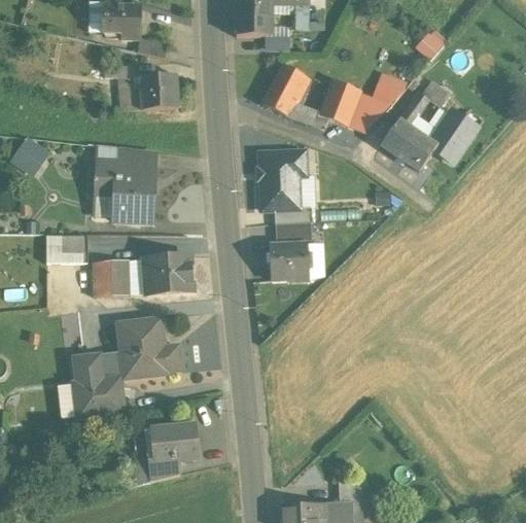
[(123,1),(104,0),(104,32),(121,33),(121,38),(140,38),(141,5),(123,5),(123,1)]
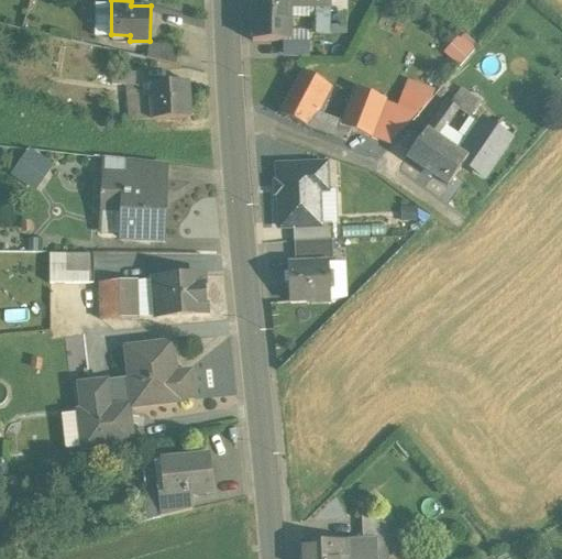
[(253,0),(253,37),(290,39),(290,4),(290,0),(253,0)]
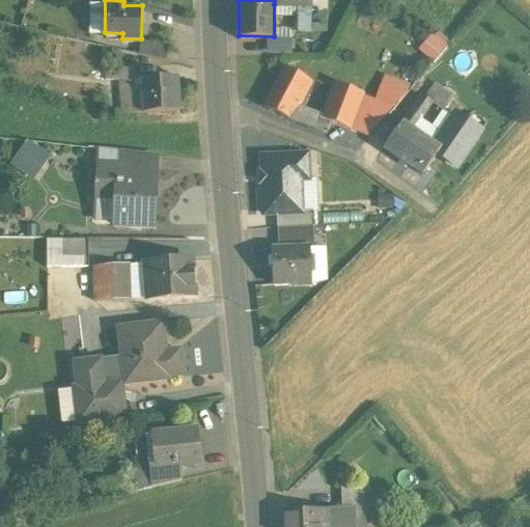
[(310,4),(298,4),(297,29),(310,29),(310,4)]
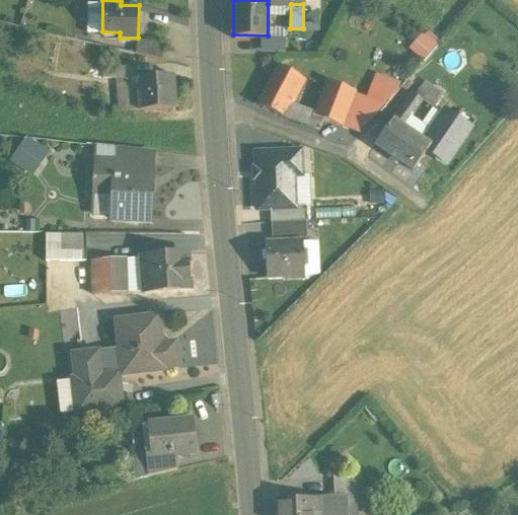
[(414,42),(427,53),(440,38),(427,26),(414,42)]
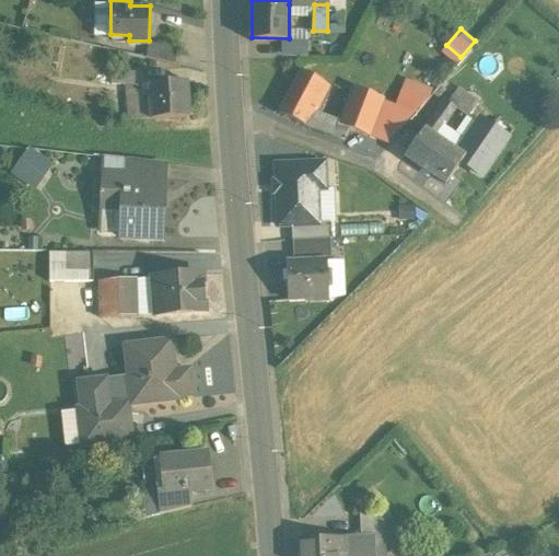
[(150,39),(149,55),(177,58),(178,43),(150,39)]
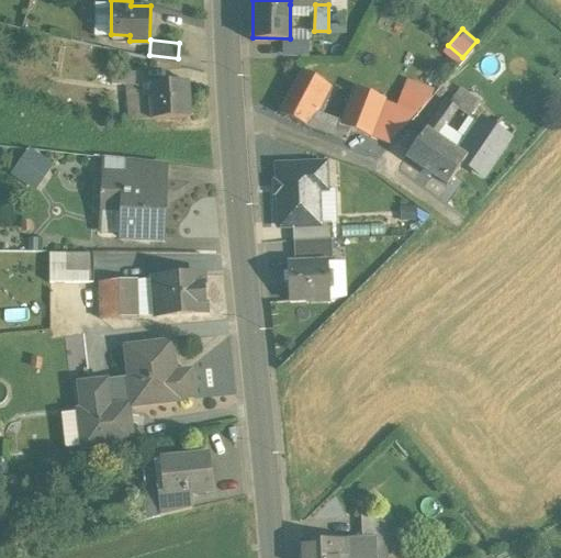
[(306,71),(302,68),(280,111),(305,124),(314,108),(329,79),(309,68),(306,71)]
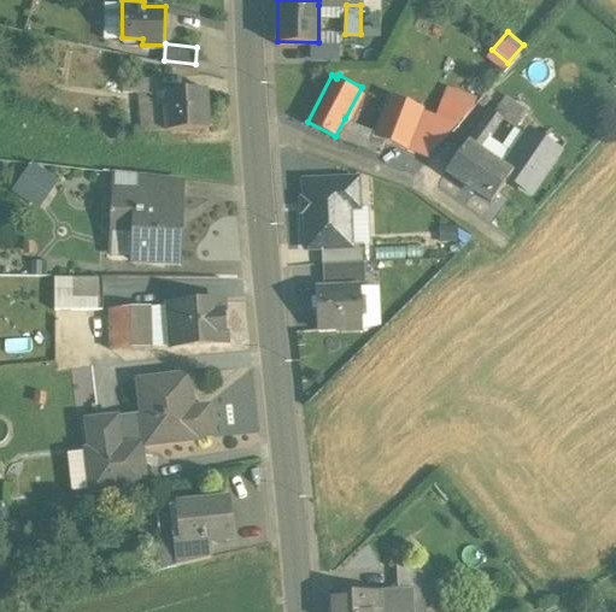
[(207,86),(164,89),(157,89),(157,96),(164,95),(166,128),(210,124),(207,86)]
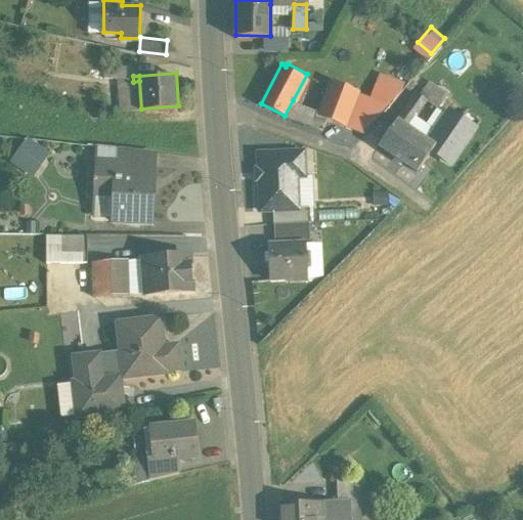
[(437,105),(446,91),(430,80),(421,93),(426,97),(437,105)]
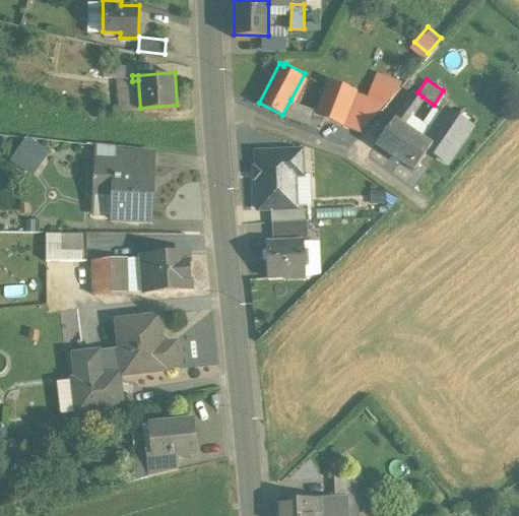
[(329,80),(318,112),(325,115),(324,117),(342,124),(353,92),(354,89),(329,80)]
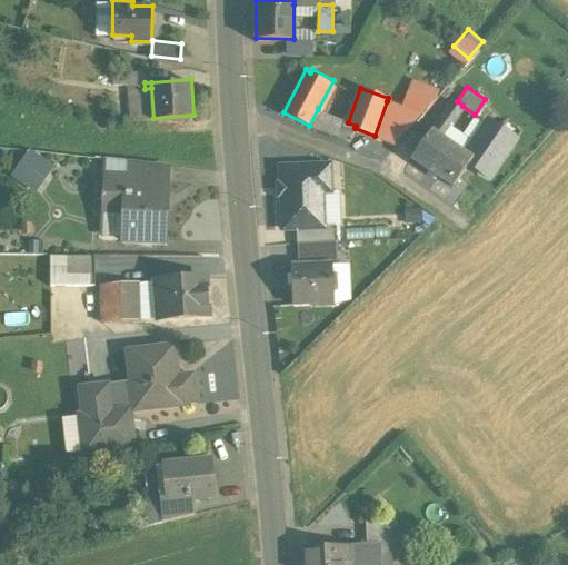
[(452,99),(431,128),(441,136),(462,106),(457,101),(452,99)]
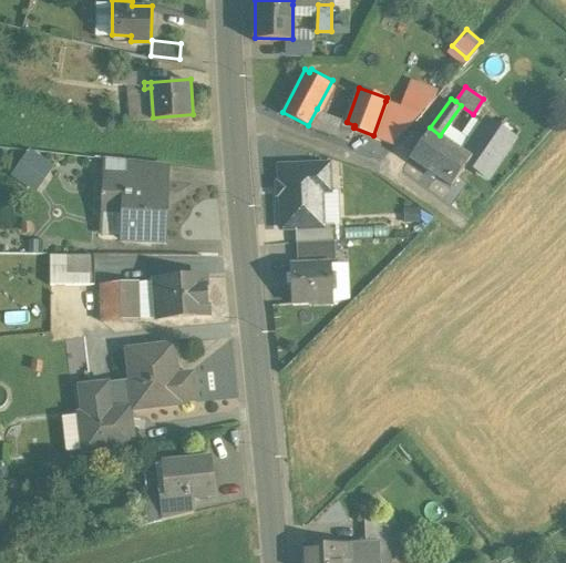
[(420,114),(386,101),(373,135),(394,143),(420,114)]
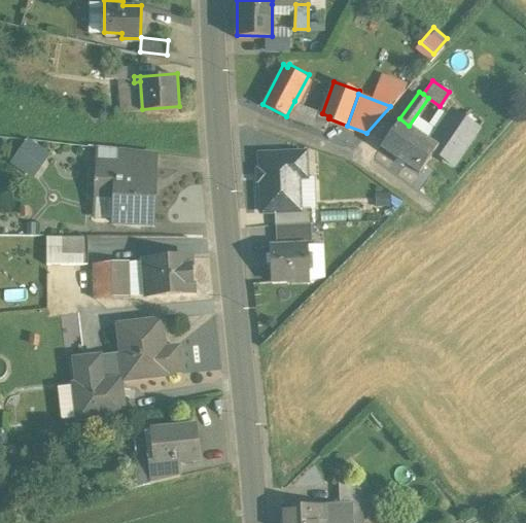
[(322,113),(312,110),(294,101),(286,116),(306,124),(324,131),(328,118),(329,116),(322,113)]
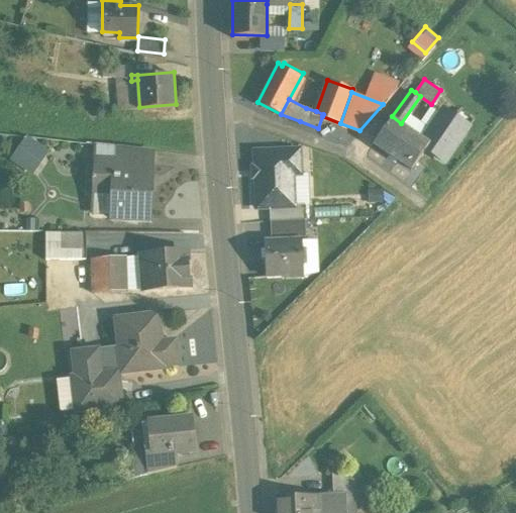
[(426,146),(445,160),(467,128),(451,118),(454,114),(443,107),(423,138),(429,142),(426,146)]
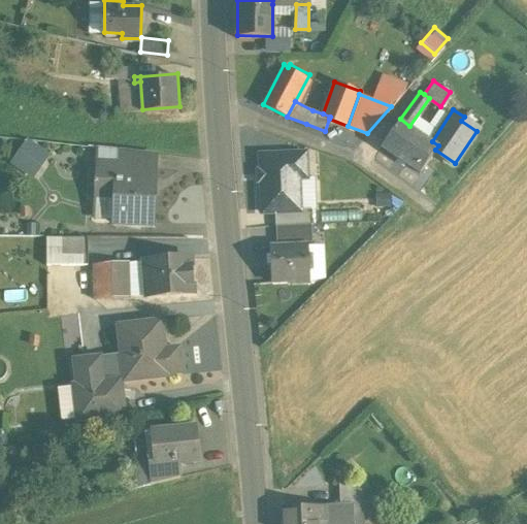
[(400,119),(382,144),(421,170),(437,146),(438,145),(432,141),(415,129),(409,126),(400,119)]
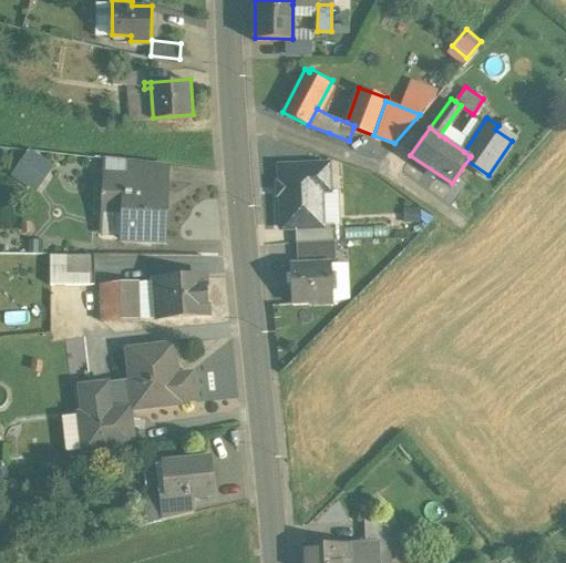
[(11,170),(38,188),(55,162),(30,144),(11,170)]
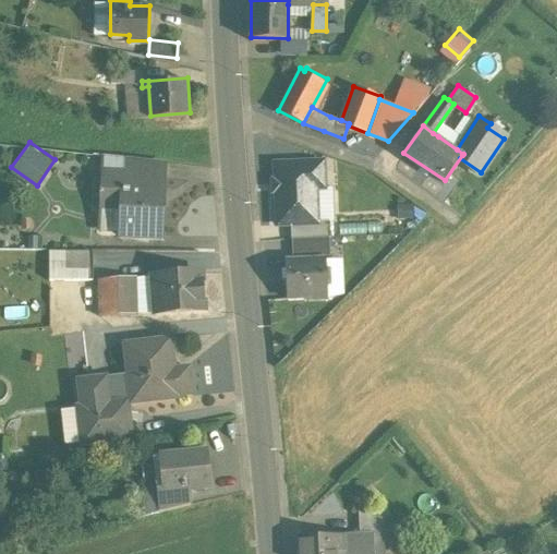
[(160,158),(131,155),(131,171),(160,172),(160,158)]
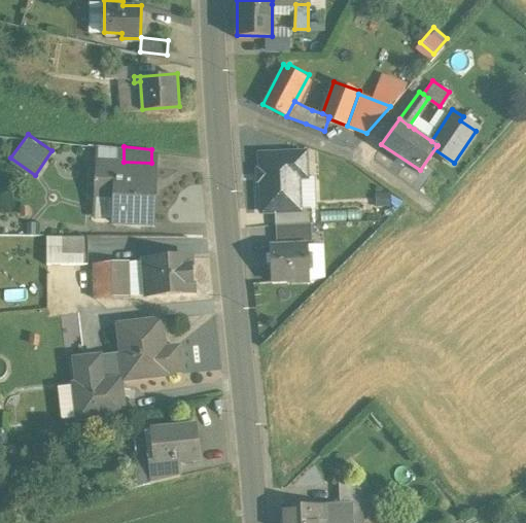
[(276,209),(302,208),(301,176),(308,176),(307,149),(261,151),(264,210),(276,209)]
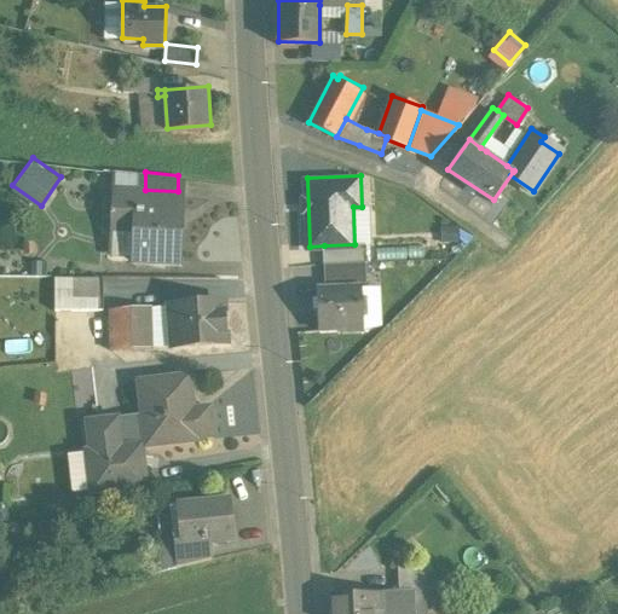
[(145,190),(115,189),(114,230),(136,231),(134,259),(179,261),(182,226),(177,226),(178,191),(145,190)]
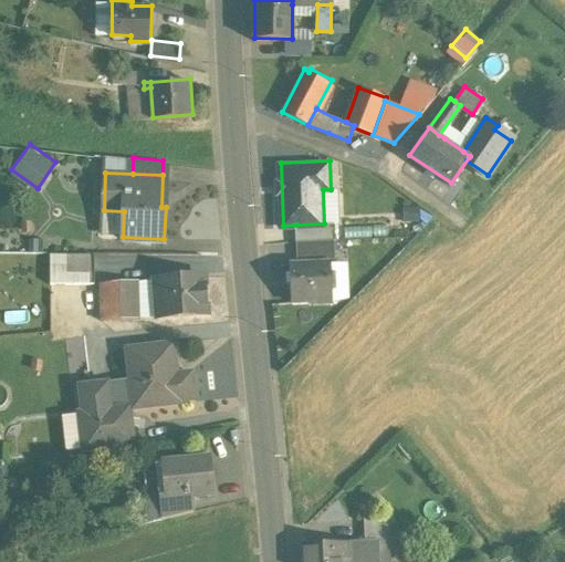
[(324,224),(296,225),(297,240),(336,239),(335,224),(324,224)]
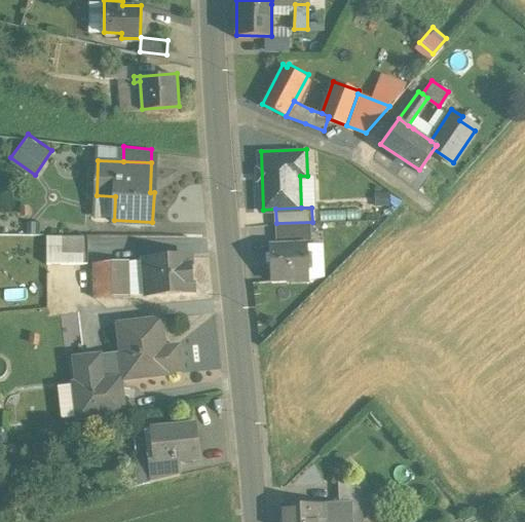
[(87,235),(47,234),(46,261),(87,261),(87,235)]
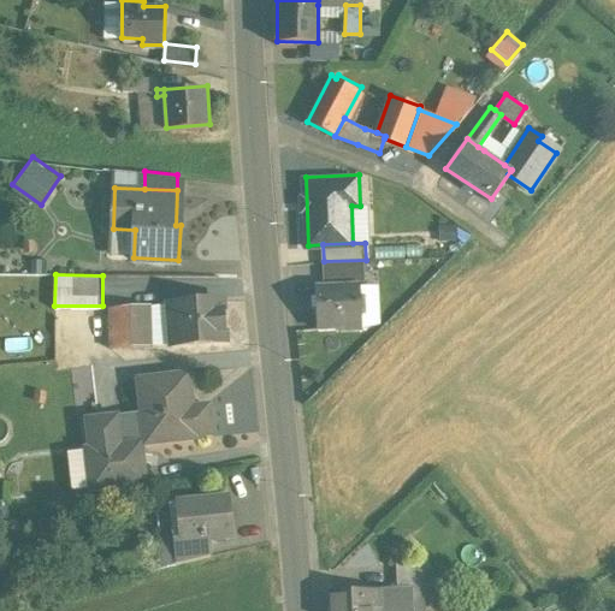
[(360,283),(315,285),(318,326),(338,325),(338,327),(361,326),(360,283)]
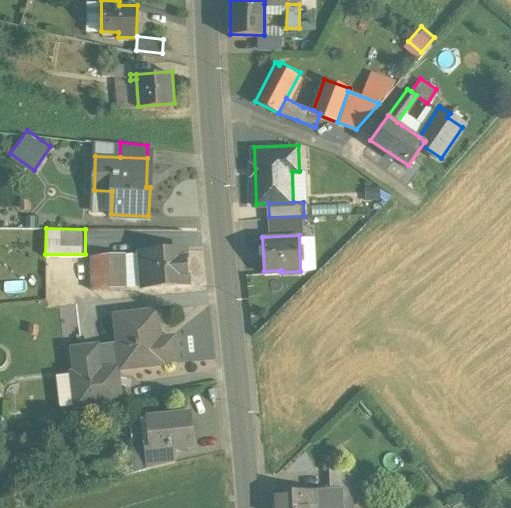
[(184,248),(141,251),(144,285),(186,282),(184,248)]
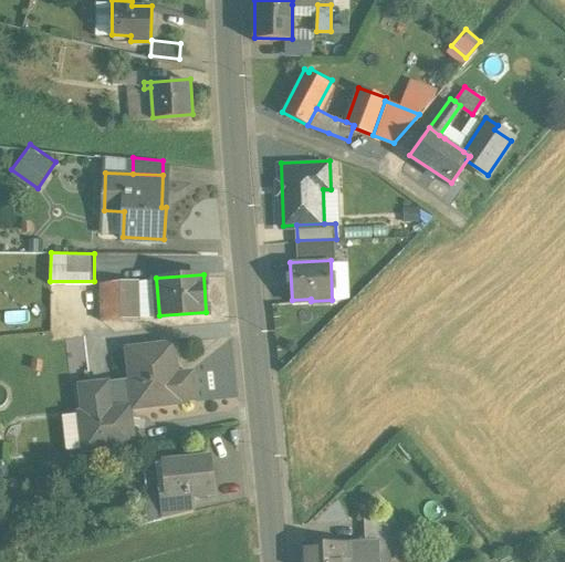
[(138,279),(102,281),(103,319),(139,316),(138,279)]
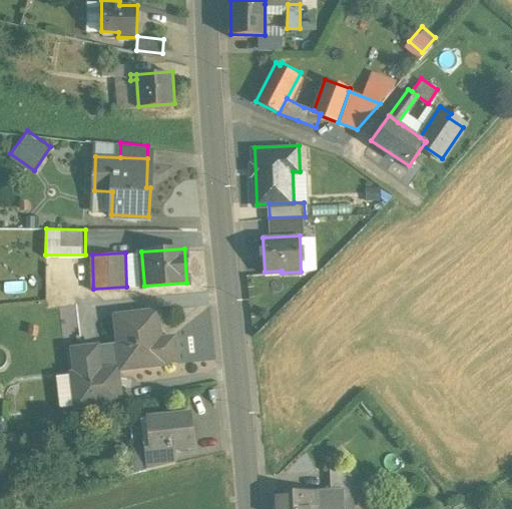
[(63,339),(81,338),(80,302),(62,302),(63,339)]
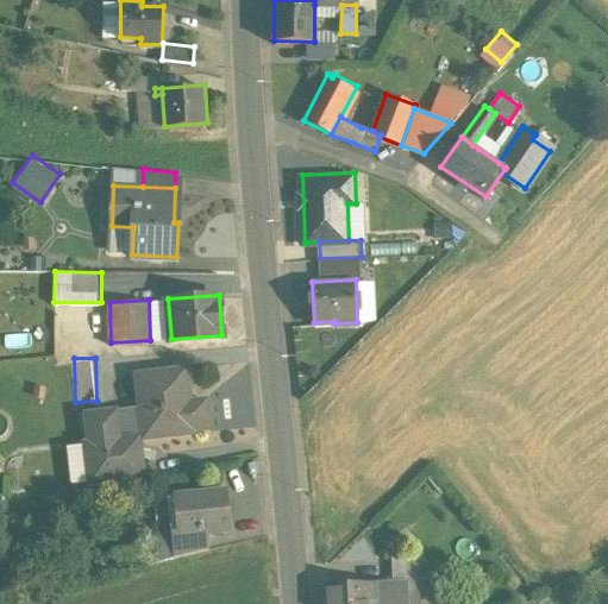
[(187,367),(137,373),(140,406),(144,436),(194,431),(194,428),(211,427),(207,398),(190,400),(187,367)]
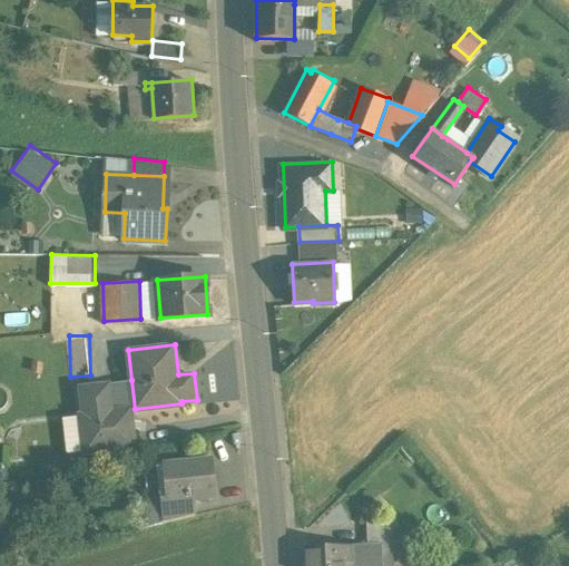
[(131,380),(107,383),(107,384),(110,412),(130,410),(135,409),(131,380)]
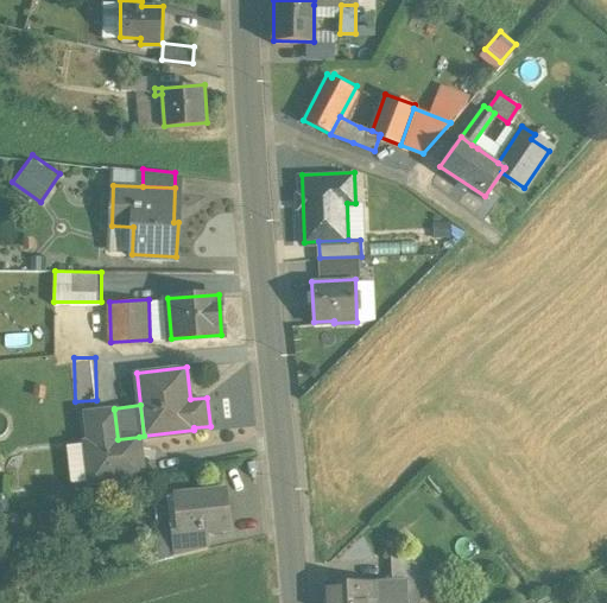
[(114,410),(87,412),(90,440),(86,442),(89,481),(141,474),(139,437),(118,439),(114,410)]
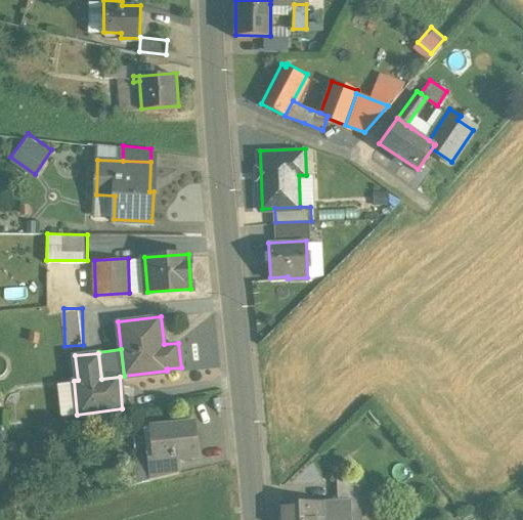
[(193,423),(151,427),(155,456),(155,458),(177,456),(178,457),(197,455),(193,423)]
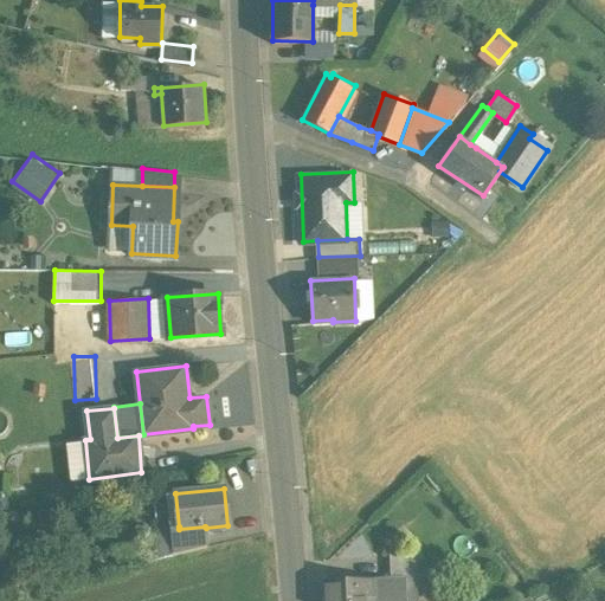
[(205,527),(179,529),(179,527),(172,528),(174,553),(207,545),(206,528),(205,527)]
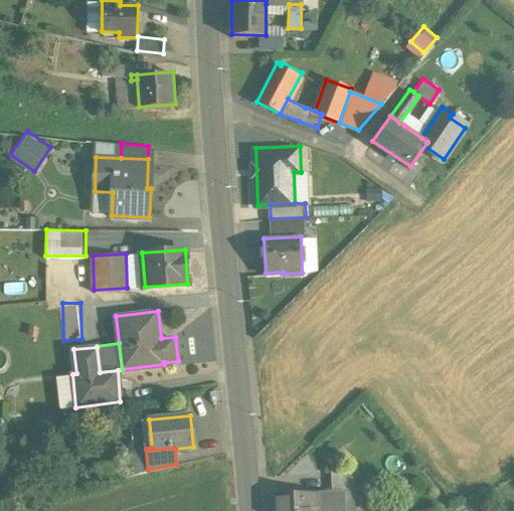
[(351,489),(317,491),(318,508),(332,507),(332,510),(350,510),(350,502),(352,501),(351,489)]
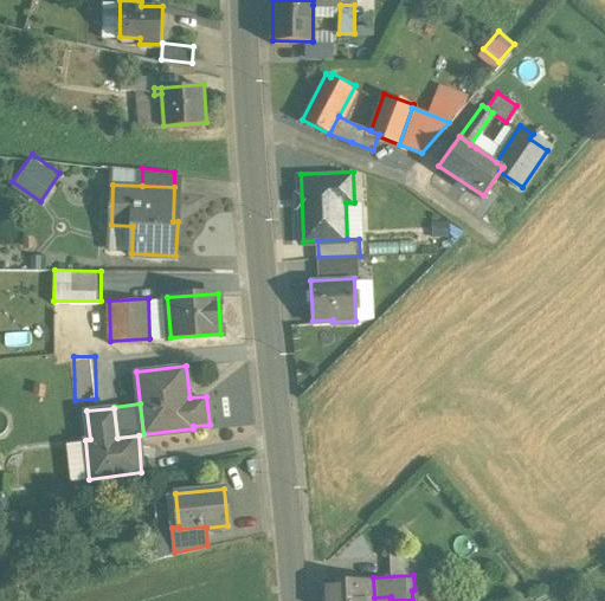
[(373,577),(326,580),(326,600),(367,600),(367,599),(374,598),(373,577)]
